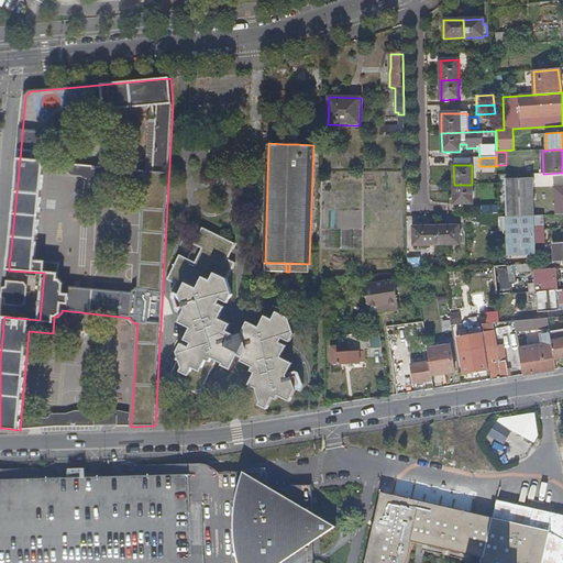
[(506,179),(507,218),(534,216),(533,178),(506,179)]
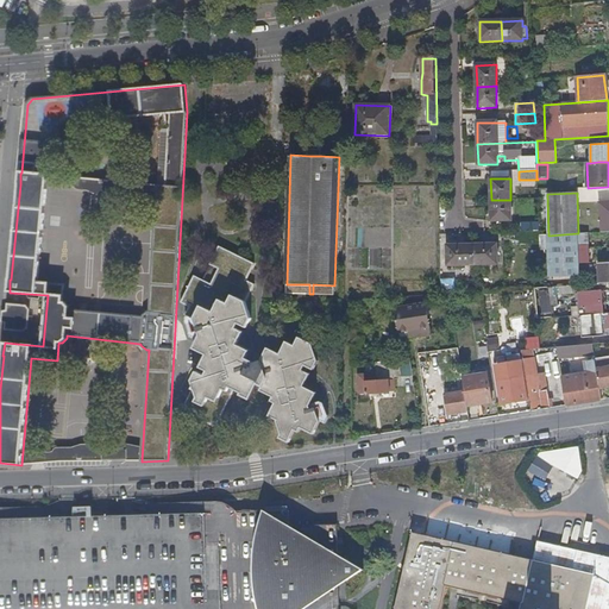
[(510,200),(491,200),(491,221),(512,221),(510,200)]
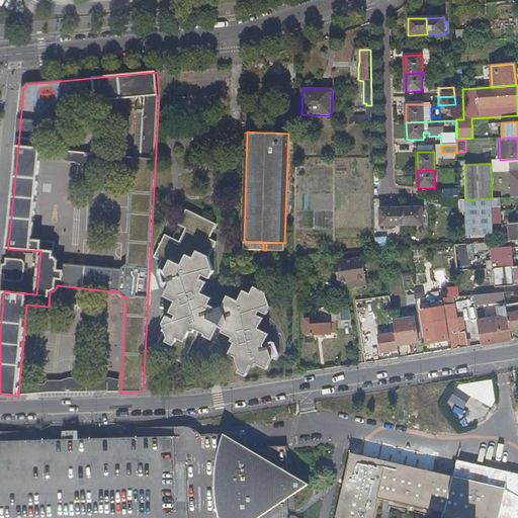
[(443,198),(439,198),(440,207),(459,206),(458,200),(458,197),(443,198)]
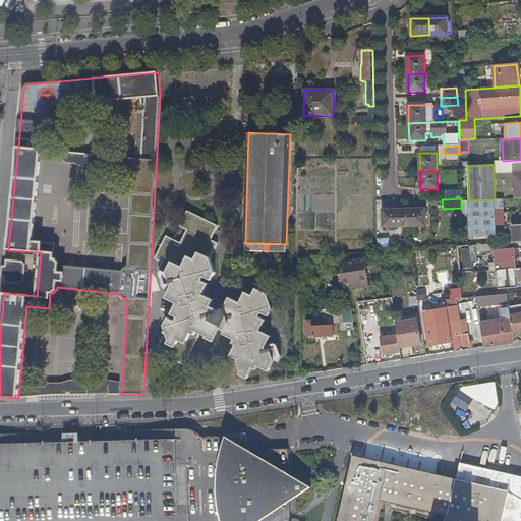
[(461,201),(462,208),(462,214),(469,214),(470,237),(496,237),(495,199),(469,201),(461,201)]
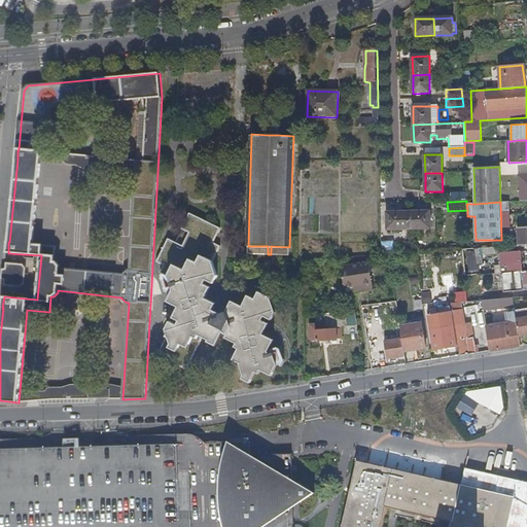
[(409,213),(409,230),(430,230),(429,212),(409,213)]
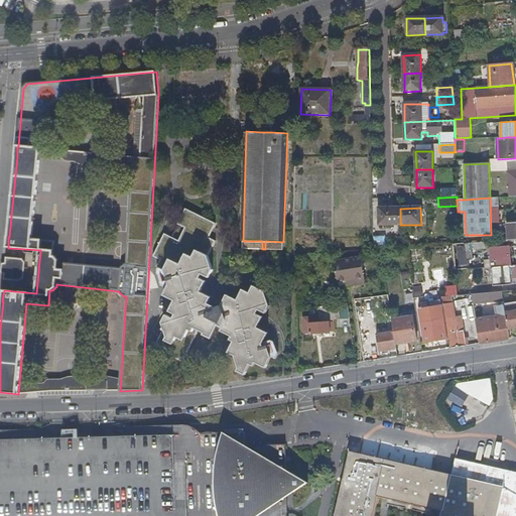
[(379,226),(400,225),(400,209),(378,209),(379,226)]
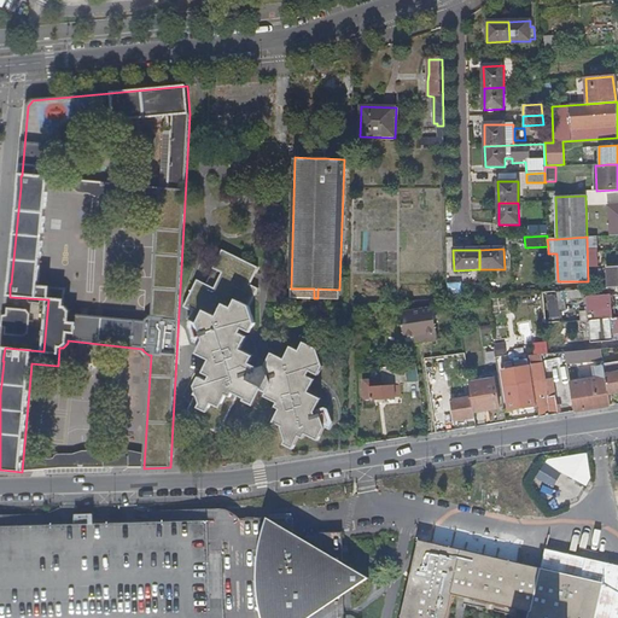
[(318,350),(303,343),(299,351),(295,350),(291,359),(286,356),(285,361),(280,359),(278,362),(269,359),(266,367),(260,369),(249,365),(251,361),(242,356),(244,351),(240,350),(243,347),(238,344),(242,336),(239,333),(242,328),(250,332),(255,324),(249,307),(257,290),(249,286),(257,269),(223,252),(215,269),(223,273),(215,290),(198,281),(185,308),(193,312),(188,320),(192,322),(190,327),(194,343),(202,347),(199,350),(208,355),(205,359),(210,361),(209,363),(214,366),(208,375),(211,377),(209,383),(199,378),(196,388),(198,392),(186,415),(219,432),(238,395),(240,390),(248,395),(245,400),(245,401),(254,406),(262,389),(267,392),(264,396),(278,403),(277,407),(280,409),(277,417),(285,421),(283,427),(281,426),(286,441),(296,445),(299,436),(304,438),(305,435),(310,437),(312,432),(321,436),(325,427),(321,414),(316,417),(315,412),(319,404),(310,400),(312,395),(308,392),(310,389),(305,386),(310,378),(307,377),(310,371),(319,375),(322,366),(318,350)]
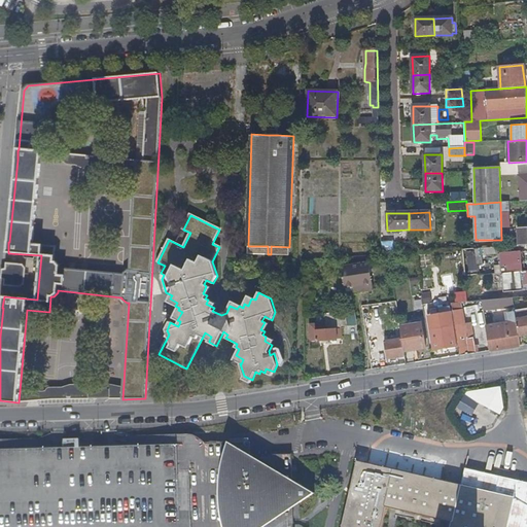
[(363,231),(363,220),(345,220),(345,231),(363,231)]
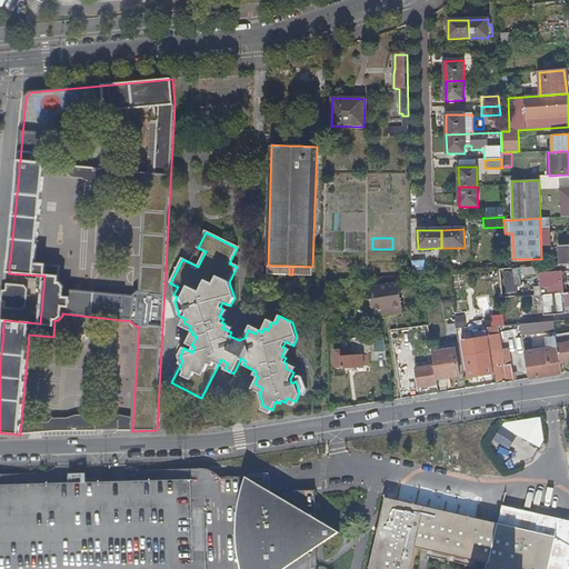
[(568,245),(559,246),(560,266),(568,265),(568,245)]
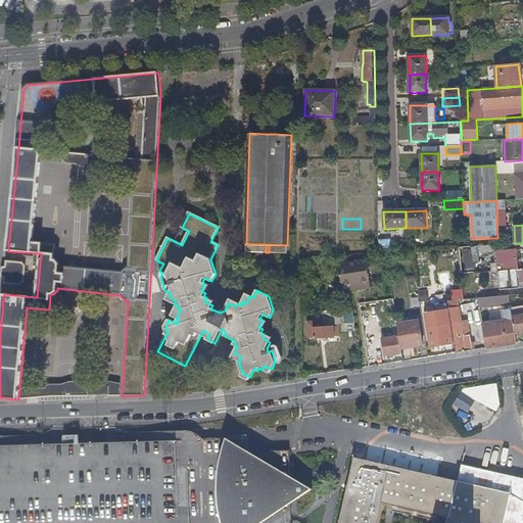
[(515,244),(471,247),(472,263),(478,263),(477,252),(492,251),(497,252),(498,262),(489,263),(490,271),(498,270),(498,272),(517,270),(515,244)]
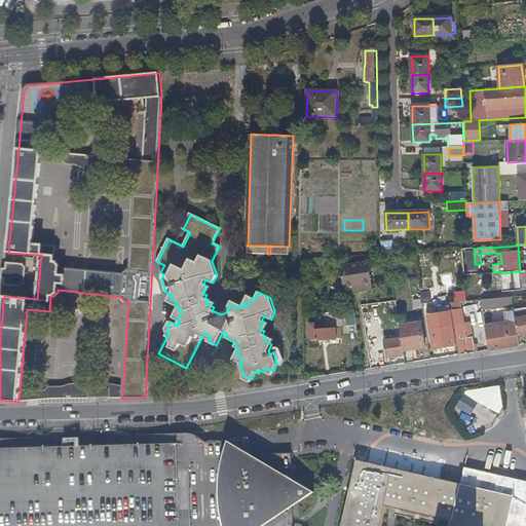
[(5,279),(4,285),(21,287),(25,285),(26,268),(23,264),(7,263),(6,269),(3,270),(2,277),(5,279)]
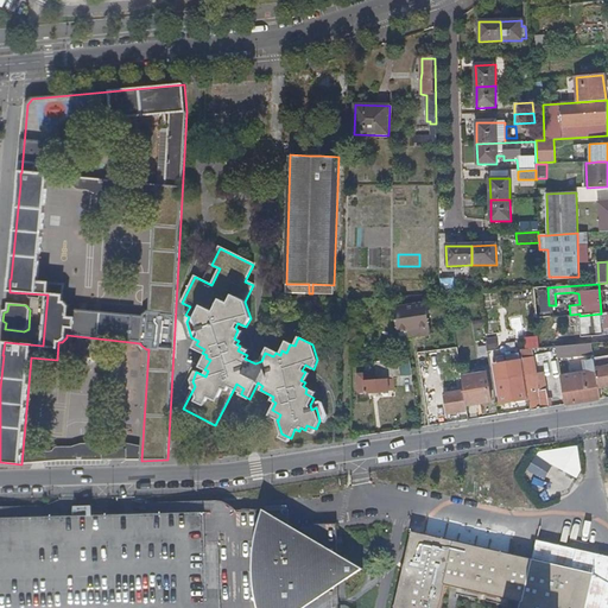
[(415,331),(416,339),(431,336),(426,304),(393,309),(398,334),(407,333),(415,331)]
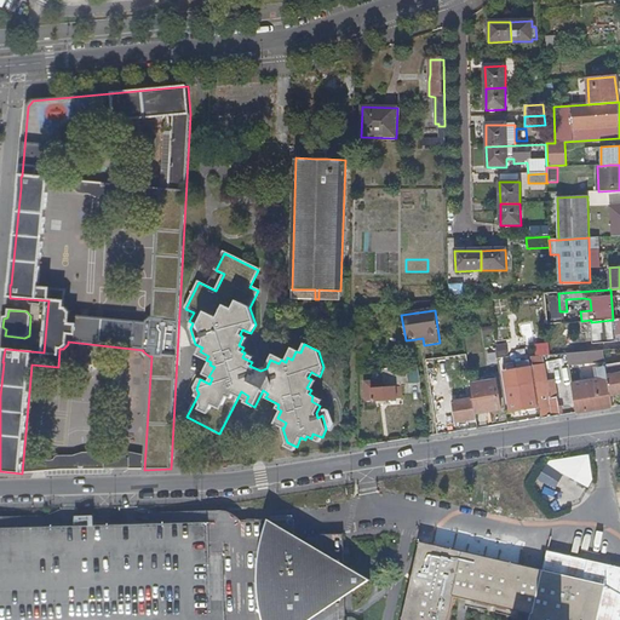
[(591,322),(592,329),(593,344),(615,343),(614,329),(613,320),(591,322)]
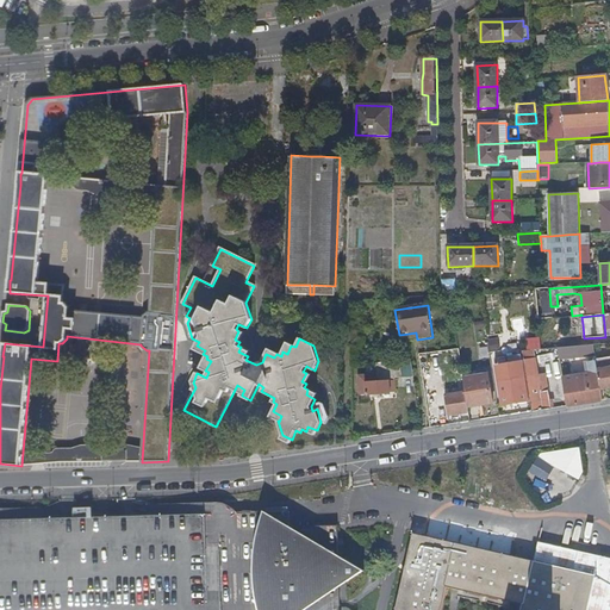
[(523,317),(511,318),(512,334),(524,332),(523,317)]
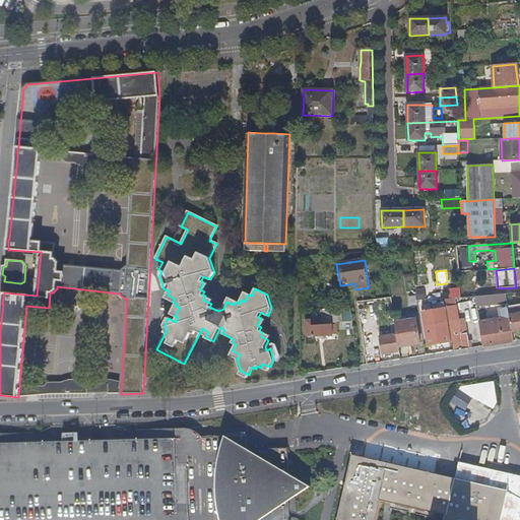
[(506,295),(507,303),(508,308),(516,307),(519,305),(519,293),(515,294),(506,295)]
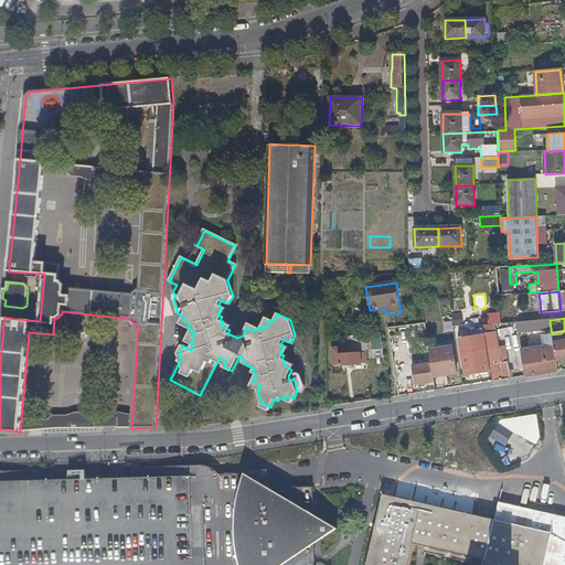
[(523,322),(518,323),(519,331),(551,329),(550,320),(523,322)]
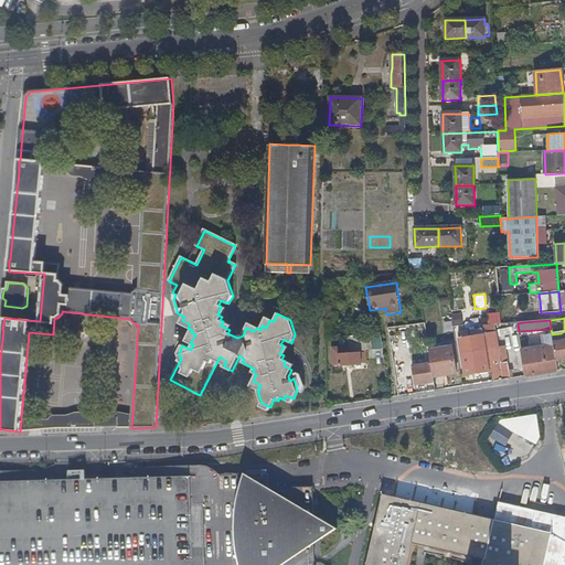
[(488,351),(493,382),(511,379),(507,356),(502,358),(502,354),(499,354),(498,349),(493,326),(484,326),(484,330),(488,351)]
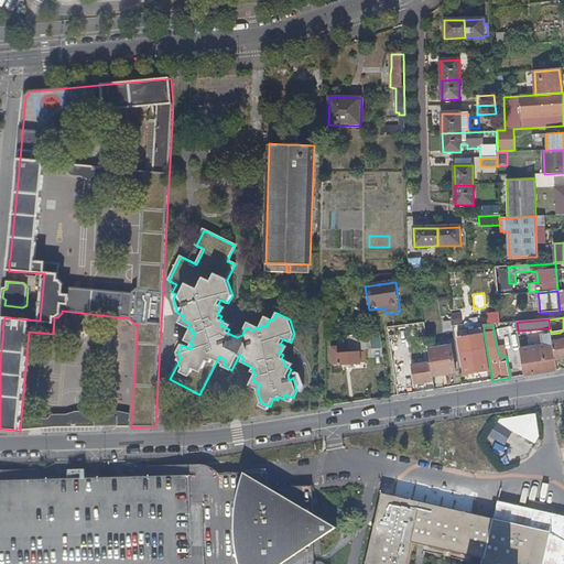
[(485,350),(487,350),(484,329),(457,333),(464,375),(489,371),(485,350)]
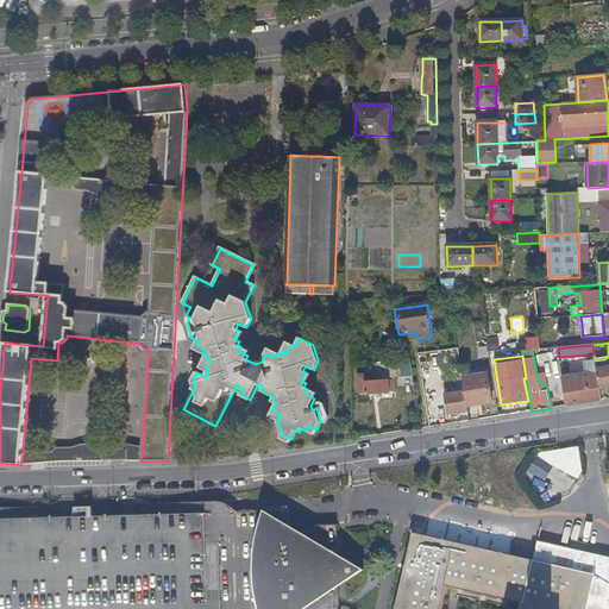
[(596,364),(600,389),(608,387),(608,357),(604,359),(604,363),(596,364)]
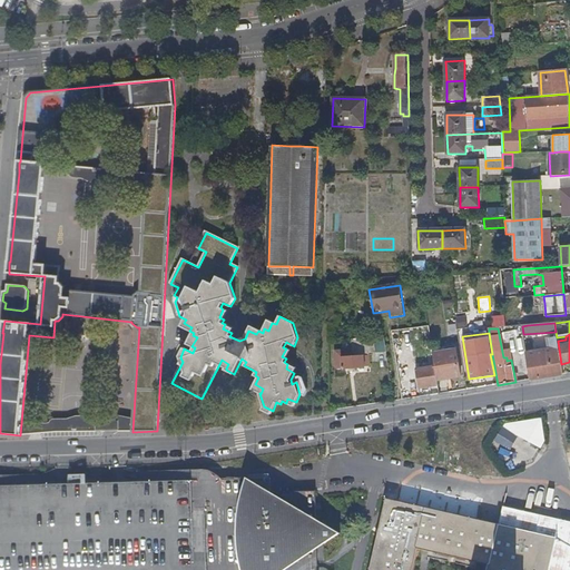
[(527,357),(530,380),(563,375),(561,364),(558,341),(557,337),(550,338),(552,349),(553,347),(554,353),(527,357)]
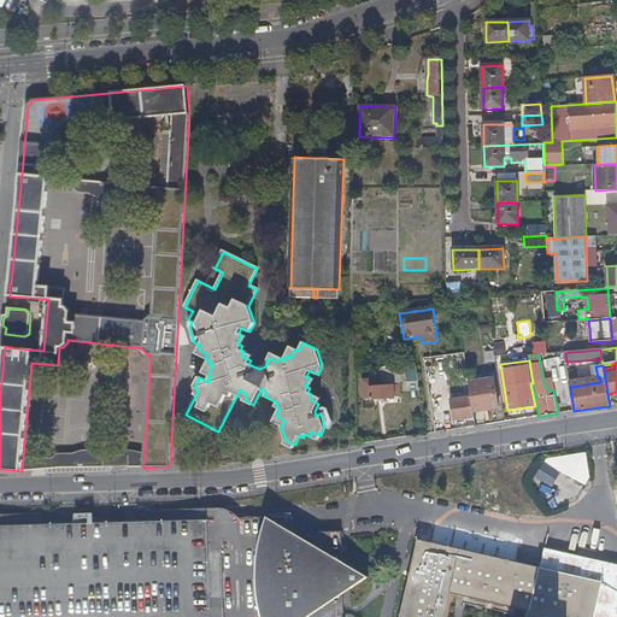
[(399,383),(407,383),(405,366),(381,369),(381,380),(363,381),(364,400),(400,398),(399,383)]
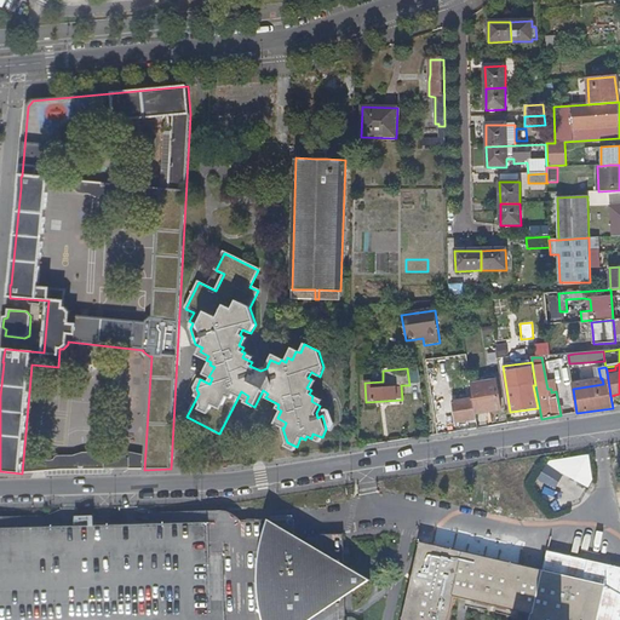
[(497,378),(470,382),(474,400),(476,414),(501,409),(497,378)]
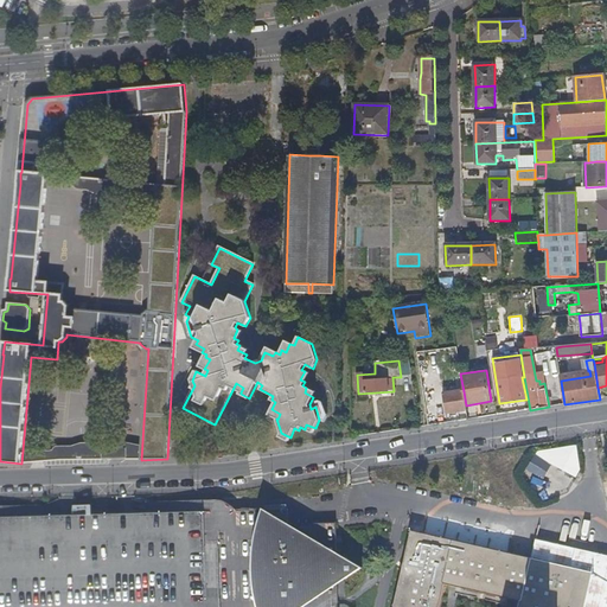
[(560,375),(561,381),(590,376),(589,370),(588,371),(560,375)]
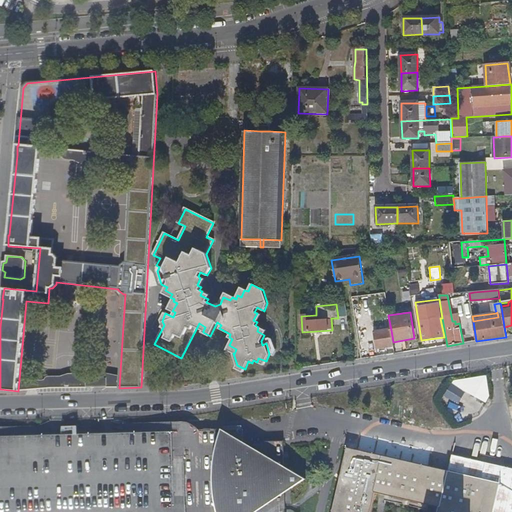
[(455,324),(459,323),(458,315),(451,316),(452,321),(455,321),(455,324)]
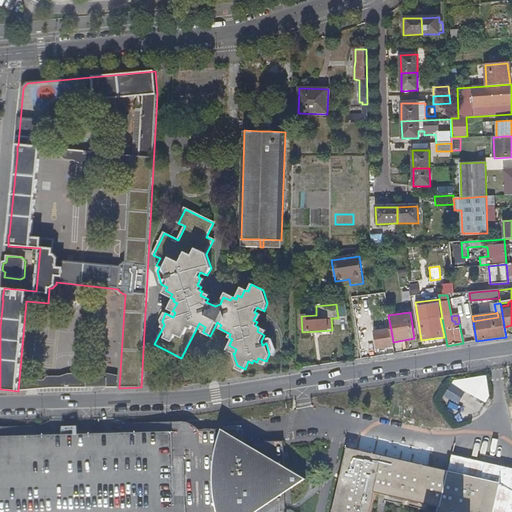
[(393,342),(391,330),(373,333),(376,350),(393,347),(393,342)]
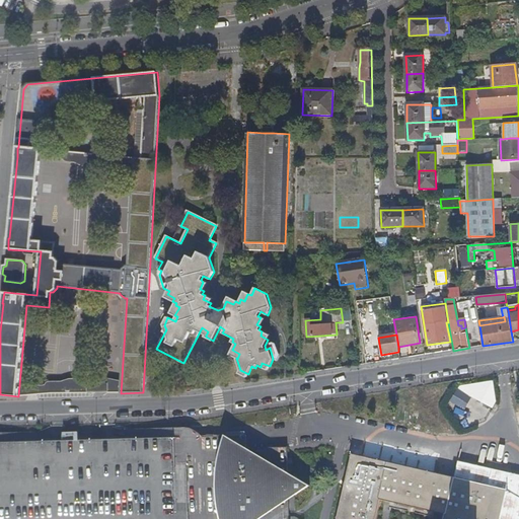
[(229,355),(236,358),(237,359),(239,354),(232,350),(229,355)]
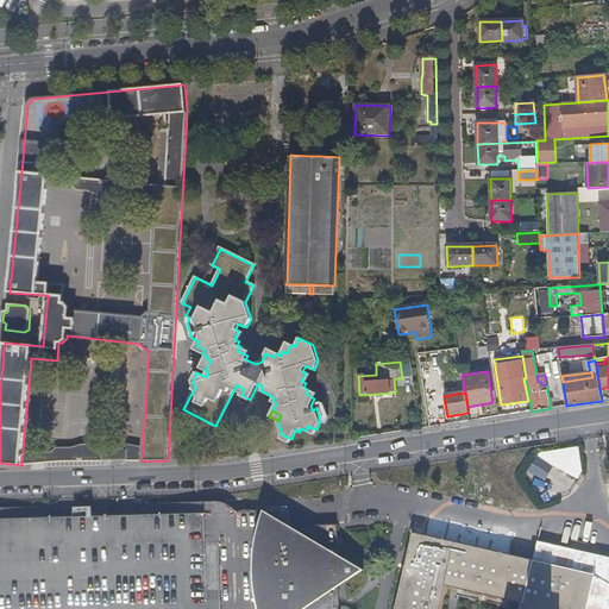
[(577,447),(527,453),(532,485),(556,482),(554,476),(579,473),(577,447)]
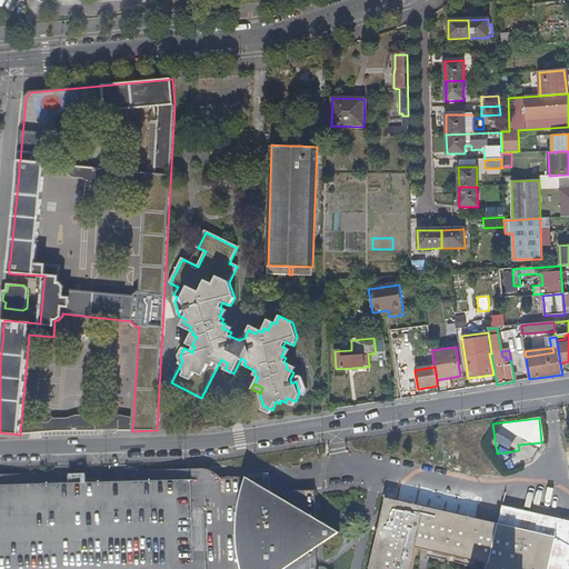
[(97,431),(119,431),(119,421),(97,421),(97,431)]
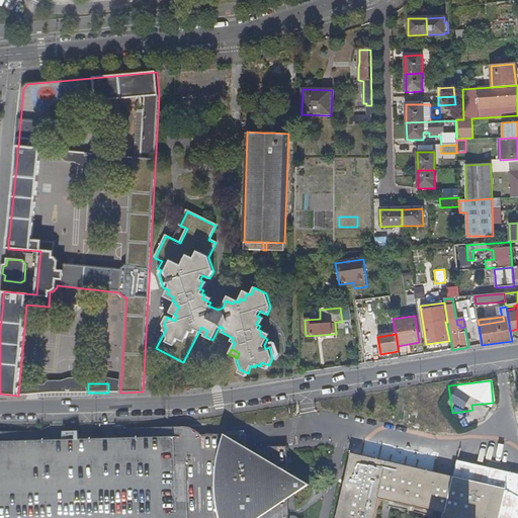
[(0,517),(288,517),(289,499),(311,485),(282,468),(282,443),(230,444),(230,435),(191,436),(116,438),(0,440),(0,517)]
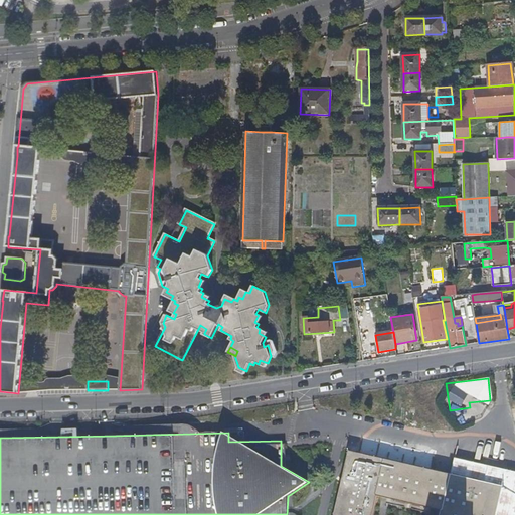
[(514,514),(514,471),(456,458),(453,470),(448,469),(447,473),(351,451),(351,453),(350,453),(335,514),(514,514)]
